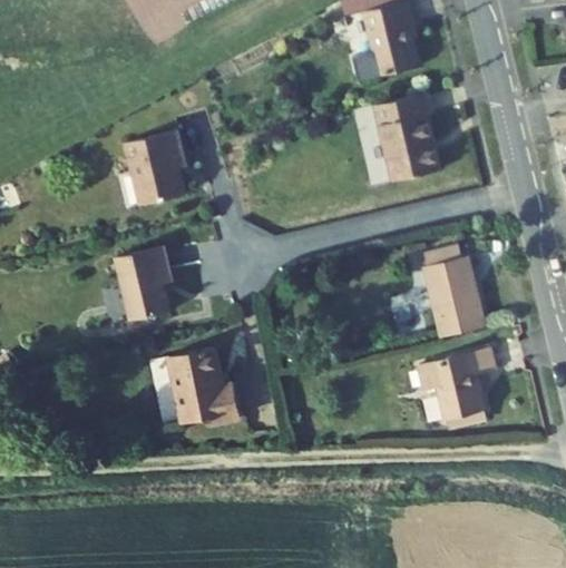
[(399,0),(340,0),(344,17),(360,12),(400,3),(399,0)]
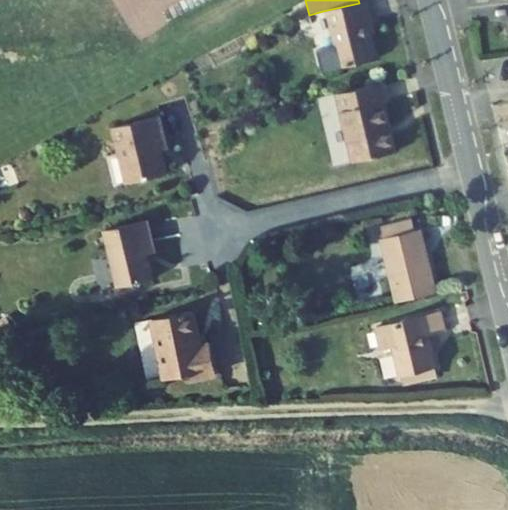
[(371,36),(363,2),(359,3),(323,11),(337,70),(373,61),(367,37),(371,36)]
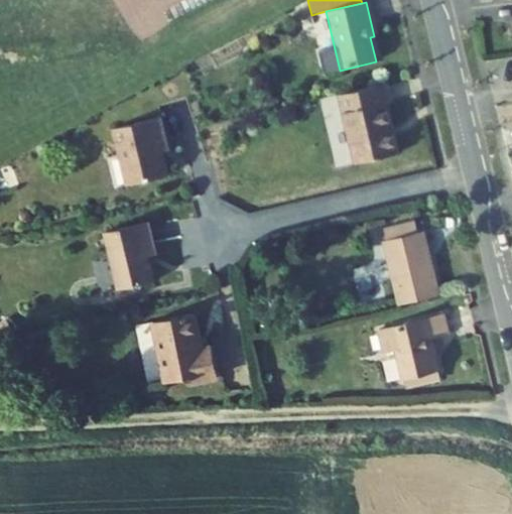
[(283,16),(281,13),(253,28),(255,31),(283,16)]
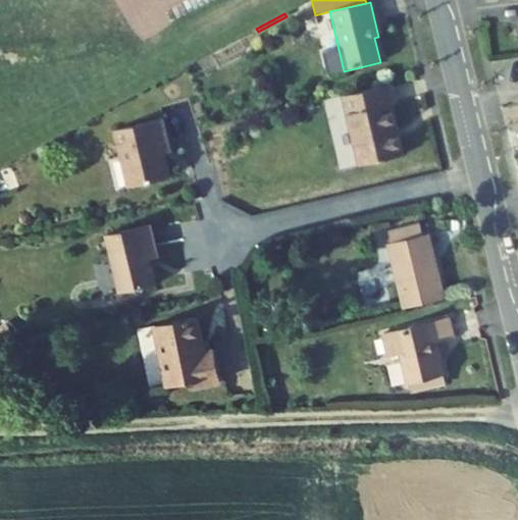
[(247,48),(241,37),(214,52),(220,62),(247,48)]
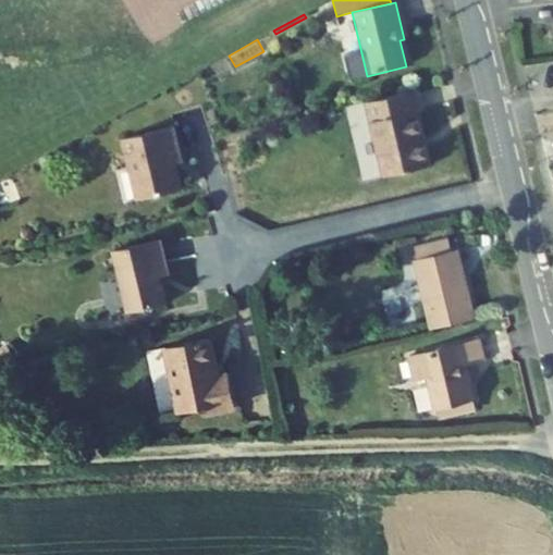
[(229,93),(222,73),(210,77),(217,97),(229,93)]
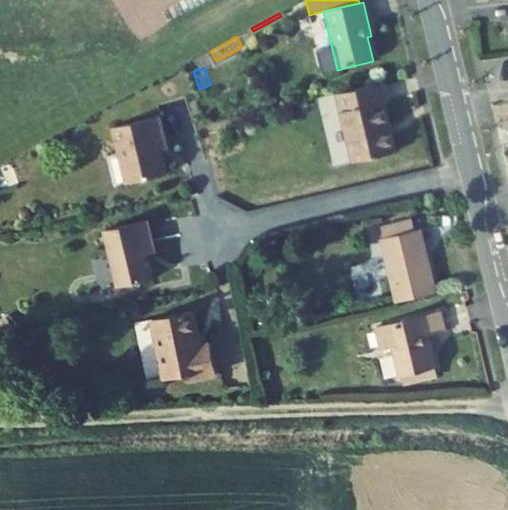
[(392,154),(380,104),(383,103),(386,103),(382,84),(334,95),(350,164),(392,154)]
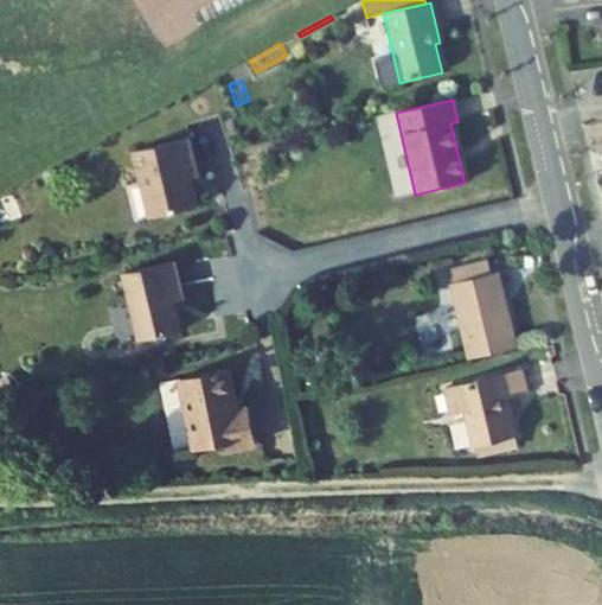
[(194,209),(184,167),(191,165),(184,140),(130,153),(146,220),(194,209)]
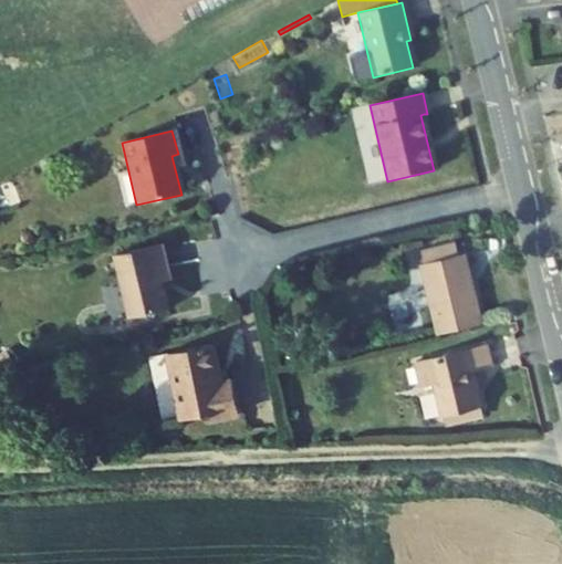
[(158,281),(156,270),(165,268),(159,246),(112,257),(126,320),(165,311),(158,281)]
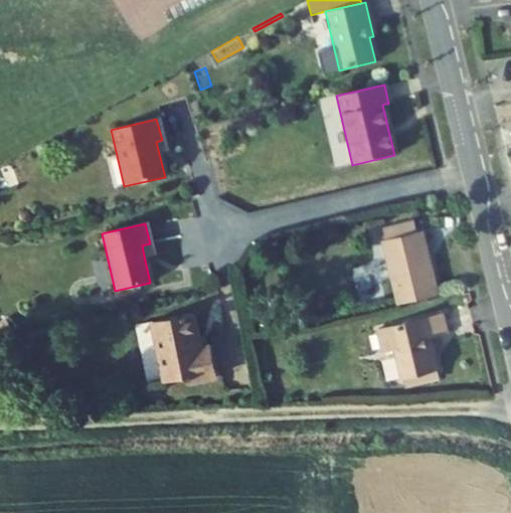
[(435,296),(426,260),(421,261),(415,235),(412,223),(381,231),(384,243),(380,244),(396,306),(435,296)]
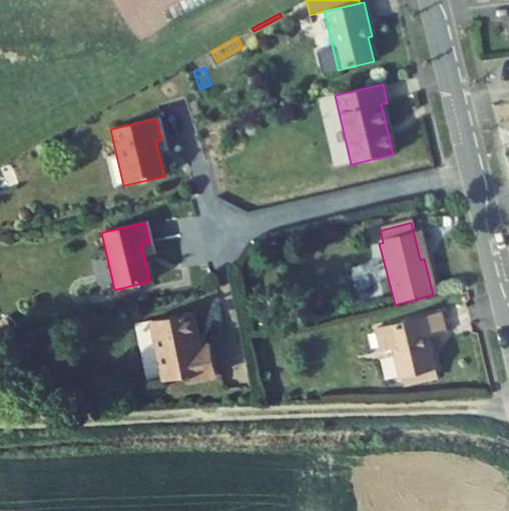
[(424,259),(418,233),(414,234),(420,260),(424,259)]
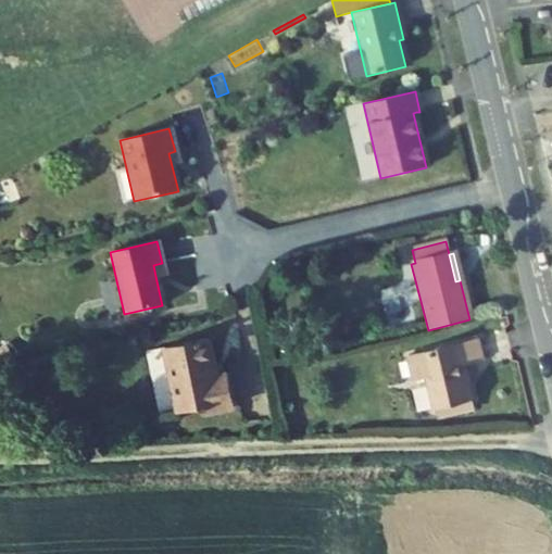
[(164,274),(162,263),(153,265),(155,276),(164,274)]
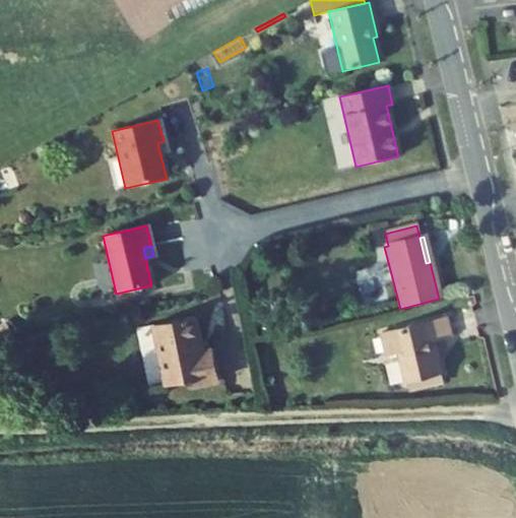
[(200,353),(193,318),(151,326),(164,387),(184,383),(186,388),(216,382),(209,350),(200,353)]
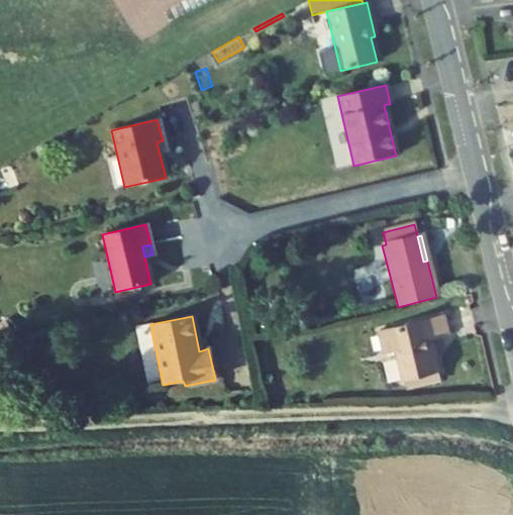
[(436,373),(428,340),(446,336),(441,316),(377,331),(382,354),(394,352),(401,382),(403,389),(433,382),(431,375),(436,373)]
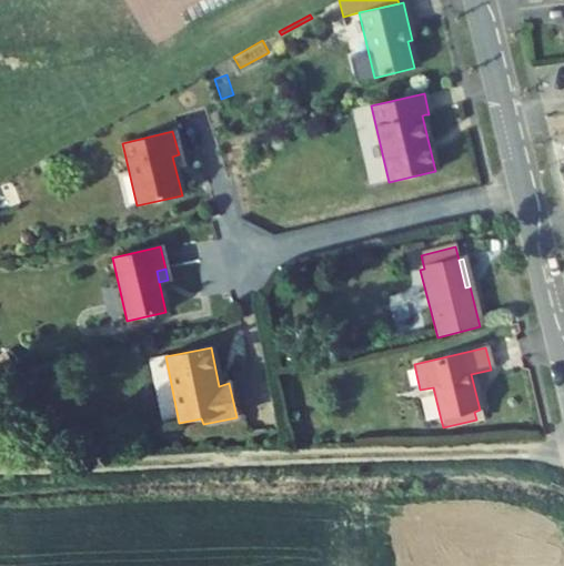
All buildings are outlined.
